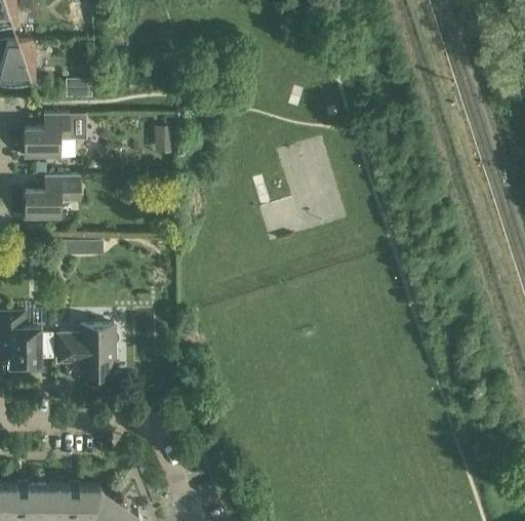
[(16,26),(16,0),(0,0),(0,25),(3,26),(11,24),(11,26),(16,26)]
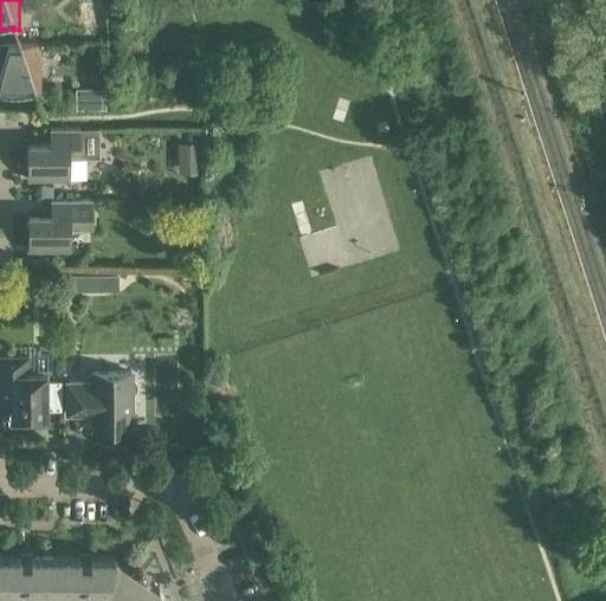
[(0,94),(1,95),(5,96),(7,96),(8,96),(13,96),(15,96),(18,96),(21,96),(25,95),(28,95),(31,94),(32,94),(34,94),(37,99),(38,99),(37,96),(42,95),(40,47),(8,49),(0,47),(0,94)]
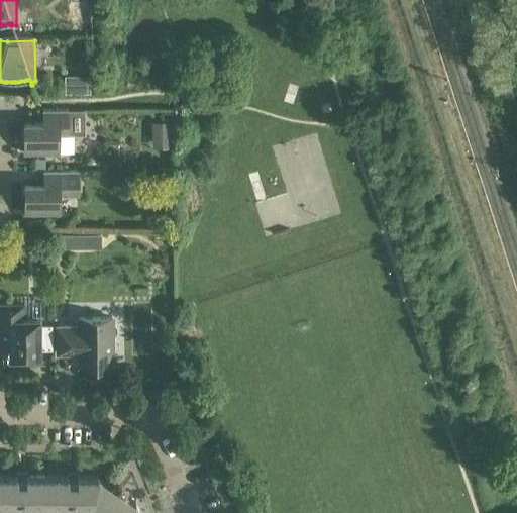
[(86,96),(86,79),(63,78),(63,95),(86,96)]
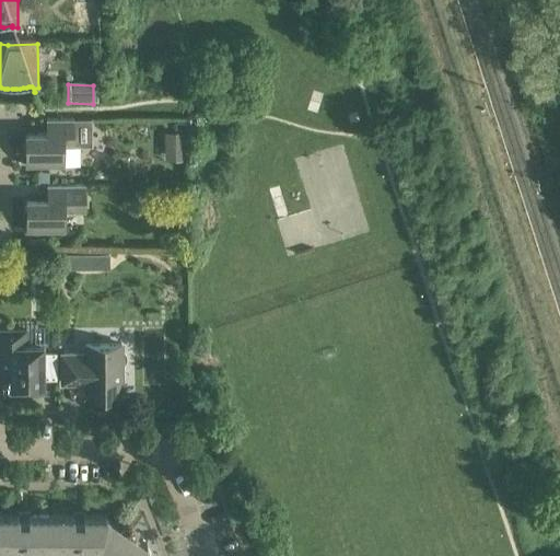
[(46,137),(26,137),(26,170),(48,170),(65,170),(81,170),(81,151),(74,151),(74,123),(69,124),(47,124),(46,137)]
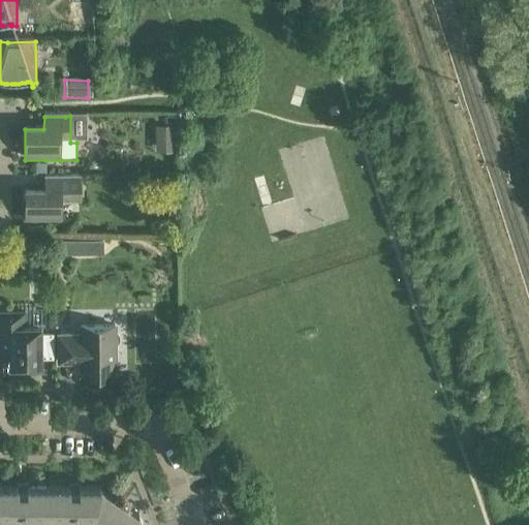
[(154,151),(166,152),(166,128),(154,127),(154,151)]
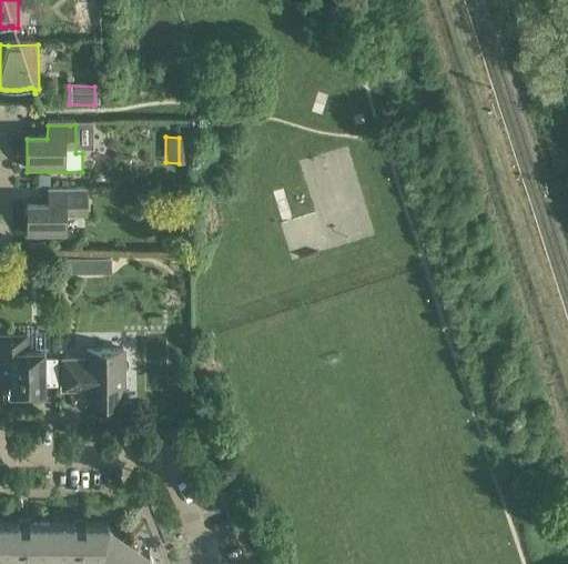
[(48,205),(27,205),(27,239),(66,239),(66,220),(87,220),(87,192),(48,192),(48,205)]
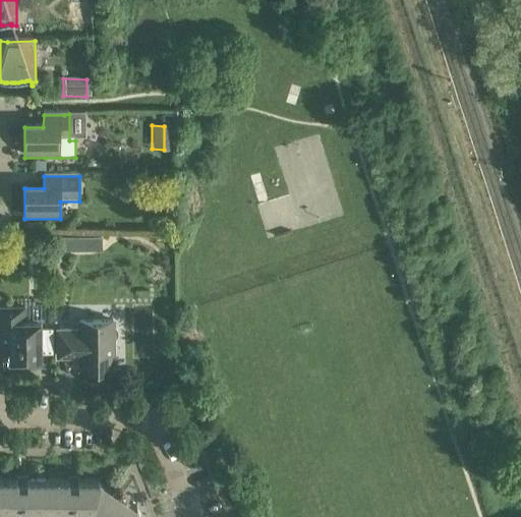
[(61,240),(61,253),(75,253),(75,240),(61,240)]
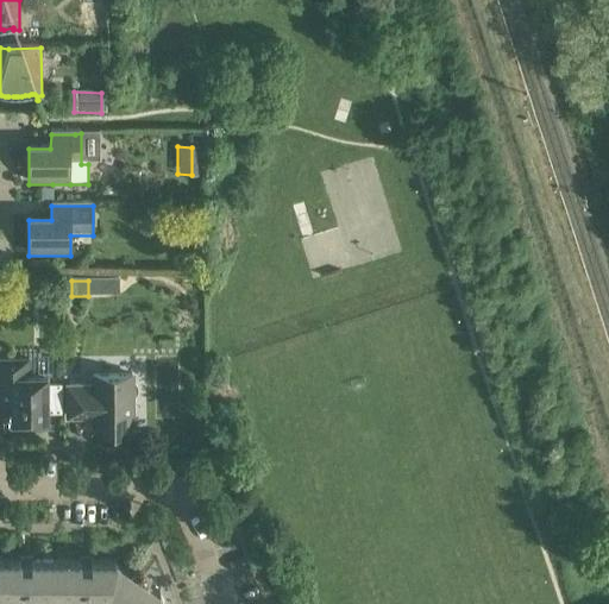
[(46,425),(46,401),(46,379),(29,379),(29,363),(0,363),(0,406),(12,406),(12,425),(46,425)]
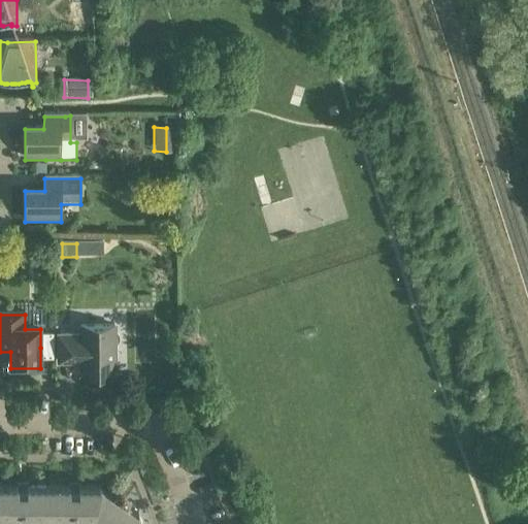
[(114,378),(114,357),(114,350),(118,347),(119,346),(119,345),(120,342),(120,340),(120,338),(119,335),(116,333),(116,328),(80,328),(80,336),(59,336),(59,364),(81,364),(81,378),(114,378)]
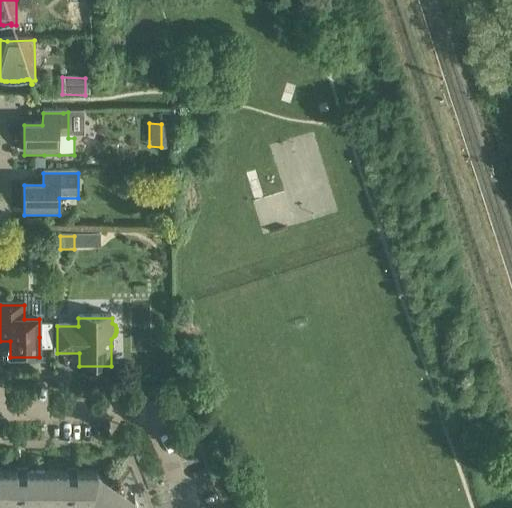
[(49,507),(50,474),(0,473),(0,507),(49,507)]
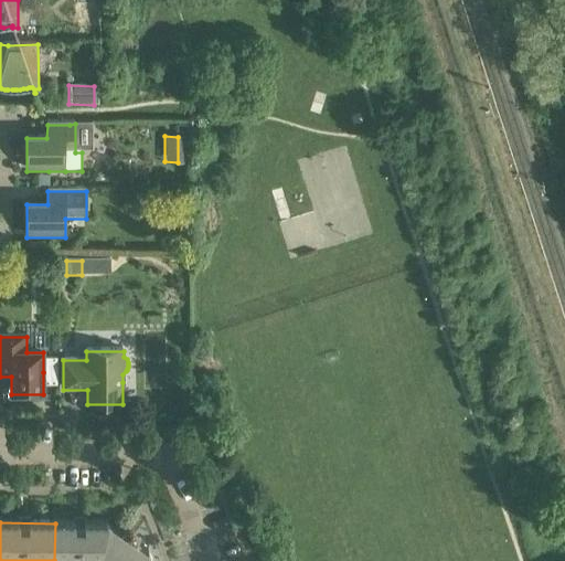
[(108,527),(108,525),(55,524),(54,560),(113,560),(127,540),(108,527)]
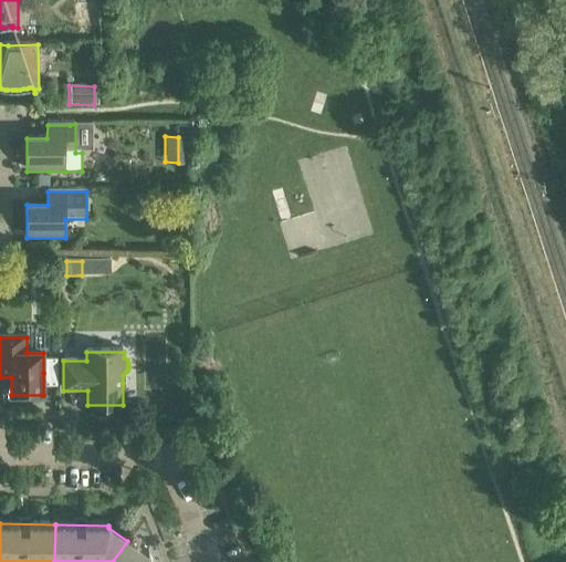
[(146,553),(132,544),(127,541),(113,561),(152,561),(148,552),(146,553)]
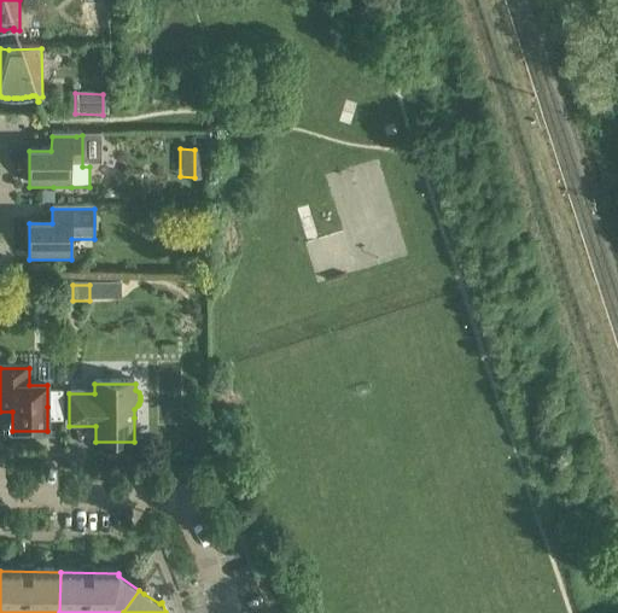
All buildings are outlined.
